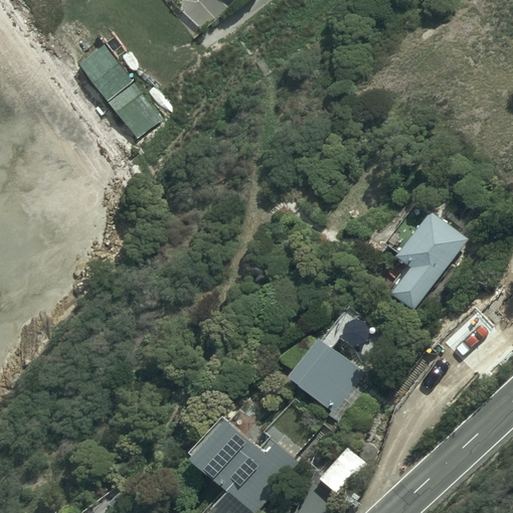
[(103,46),(78,65),(106,102),(131,81),(103,46)]
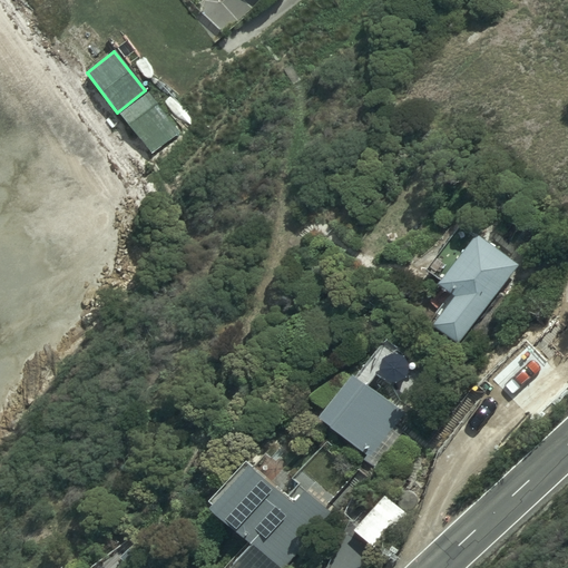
[(147,92),(119,115),(150,155),(178,134),(147,92)]
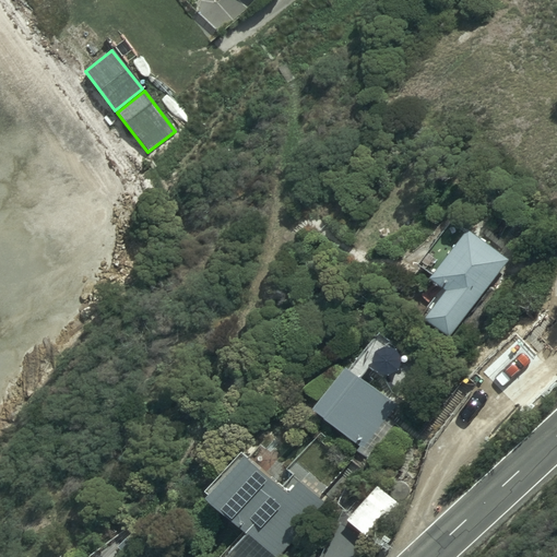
[(445,291),(424,318),(448,338),(508,261),(469,227),(428,277),(445,291)]
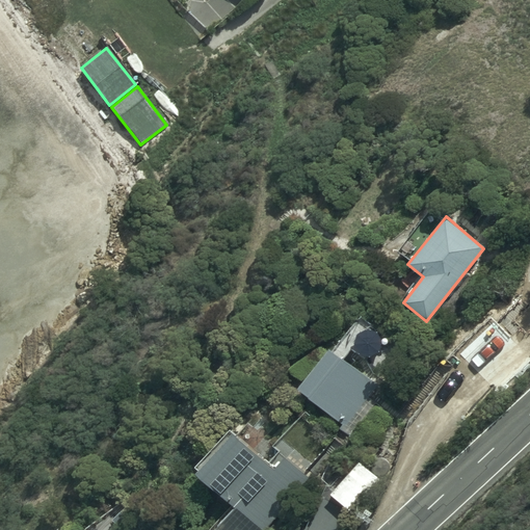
[(378,388),(329,347),(295,386),(341,425),(338,429),(348,438),(376,404),(370,398),(378,388)]
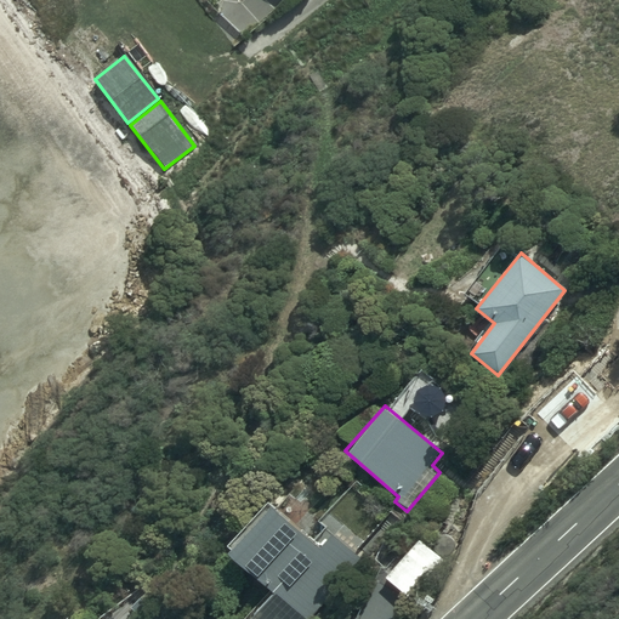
[(266,506),(226,551),(273,598),(251,618),(313,618),(362,567),(353,560),(362,550),(325,517),(316,529),(323,534),(313,544),(273,507),(271,510),(266,506)]
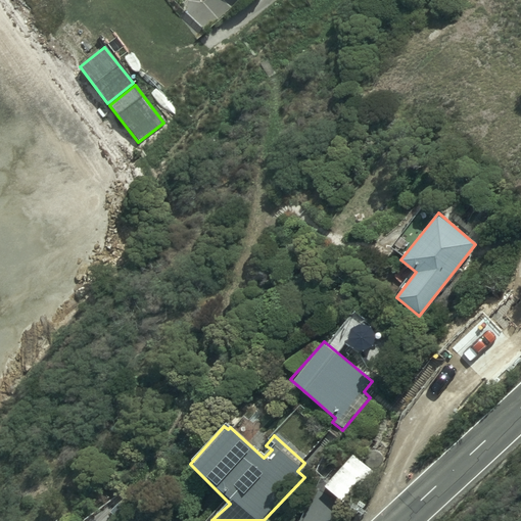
[(353,454),(324,485),(340,501),(370,469),(353,454)]
